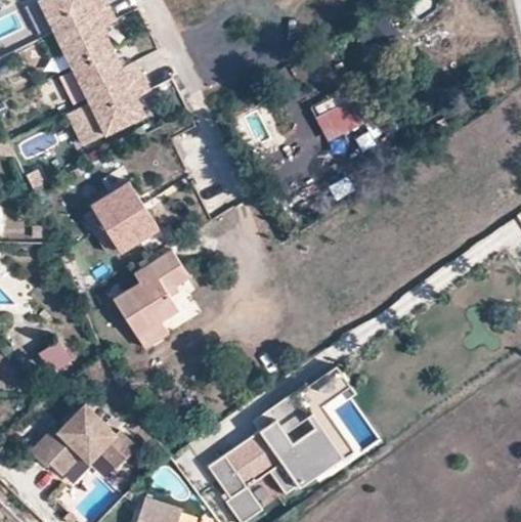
[(52,28),(107,1),(106,0),(39,0),(52,28)]
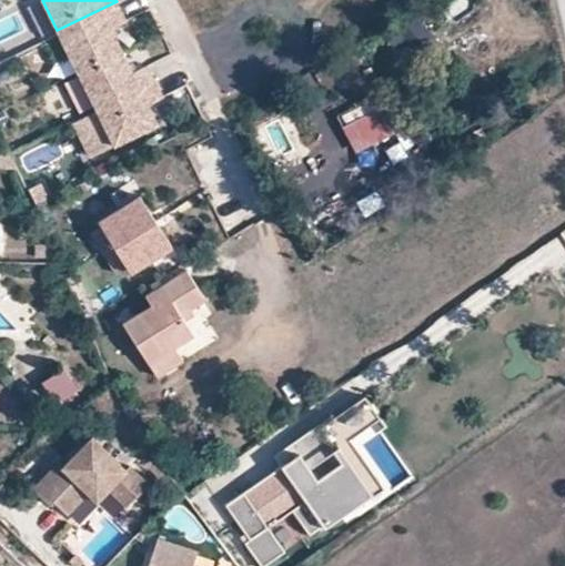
[(76,67),(119,46),(114,36),(111,28),(125,20),(117,1),(57,30),(76,67)]
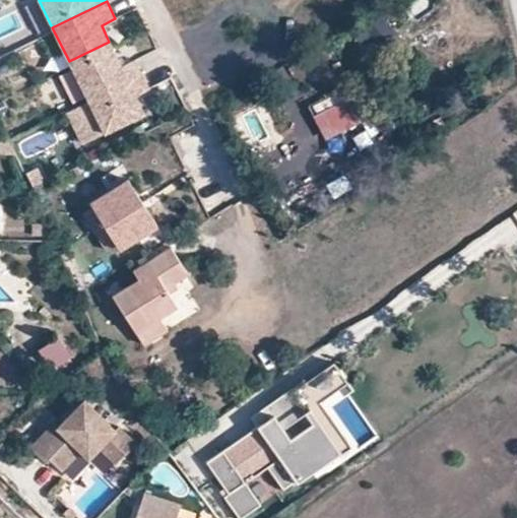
[(350,28),(356,37),(362,31),(371,45),(385,37),(370,15),(350,28)]
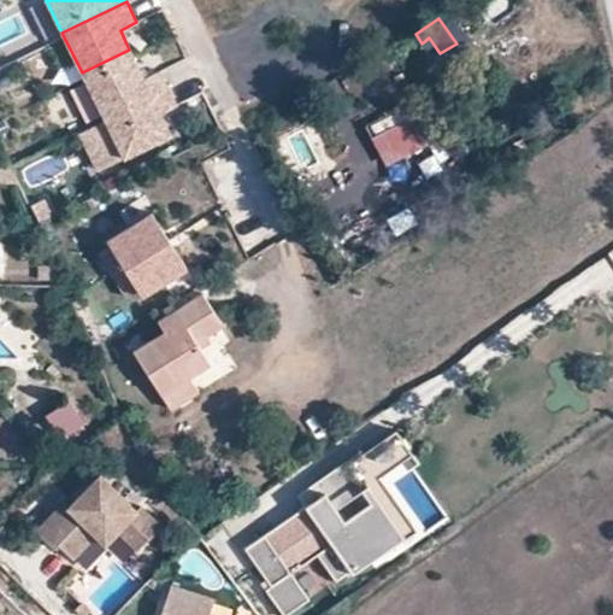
[(432,58),(440,53),(429,37),(422,44),(432,58)]
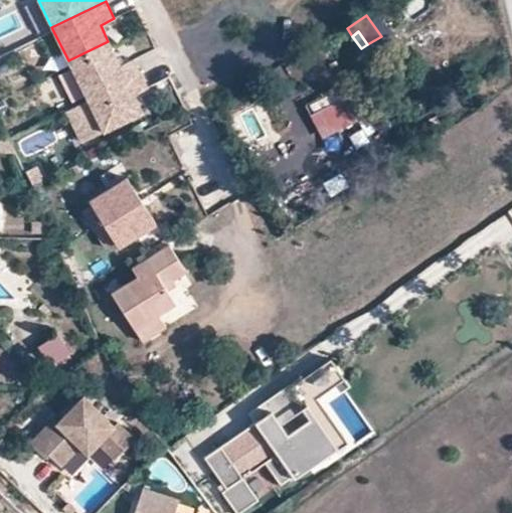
[(86,96),(139,70),(134,58),(120,65),(115,55),(108,41),(68,60),(71,68),(86,96)]
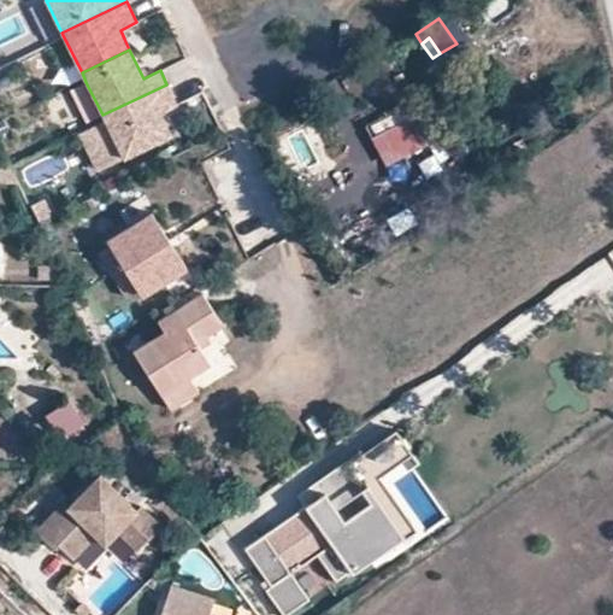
[(86,123),(102,115),(86,82),(70,91),(86,123)]
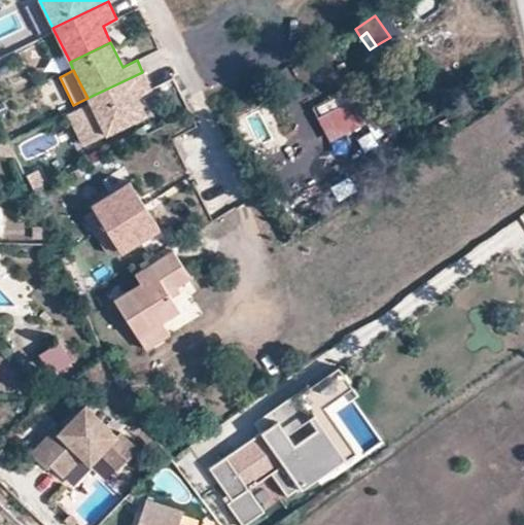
[(142,72),(88,98),(105,135),(146,114),(140,101),(137,96),(151,90),(142,72)]
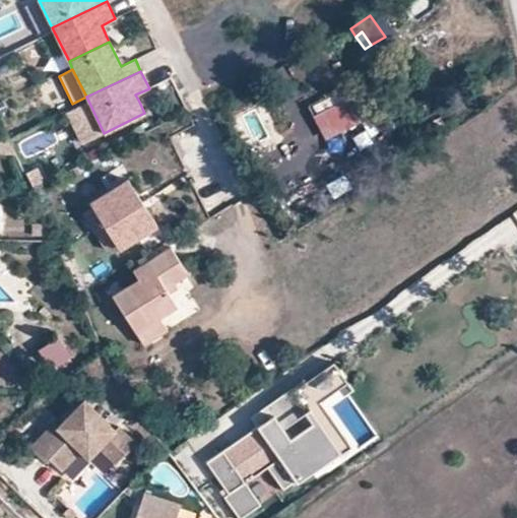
[(330,115),(307,128),(330,169),(353,155),(330,115)]
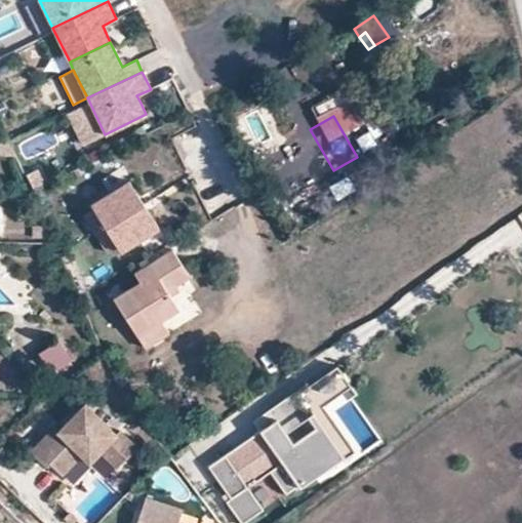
[(0,153),(13,154),(6,137),(0,137),(0,153)]
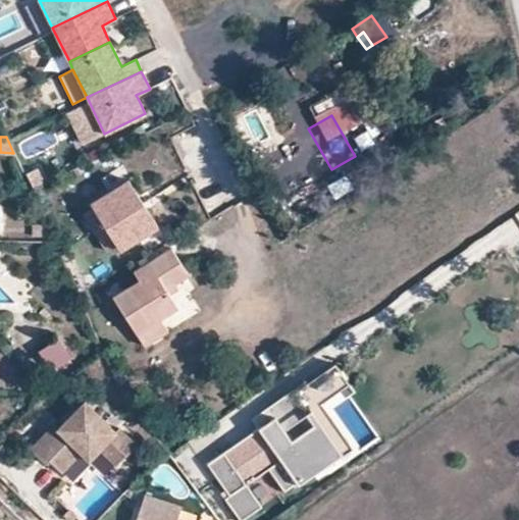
[(35,169),(24,174),(31,189),(41,184),(35,169)]
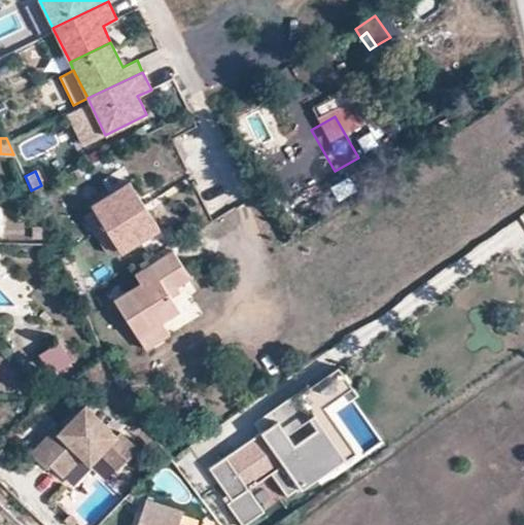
[(96,234),(145,206),(136,190),(131,181),(92,204),(95,209),(84,214),(96,234)]
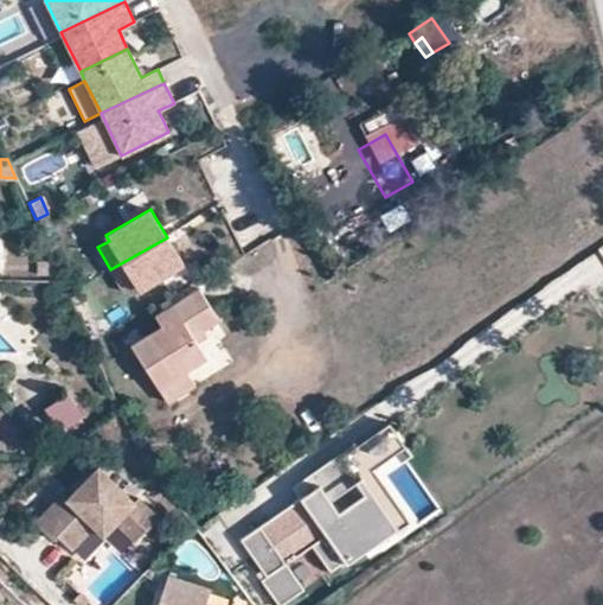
[(167,237),(110,269),(123,292),(134,286),(138,291),(183,265),(175,252),(167,237)]
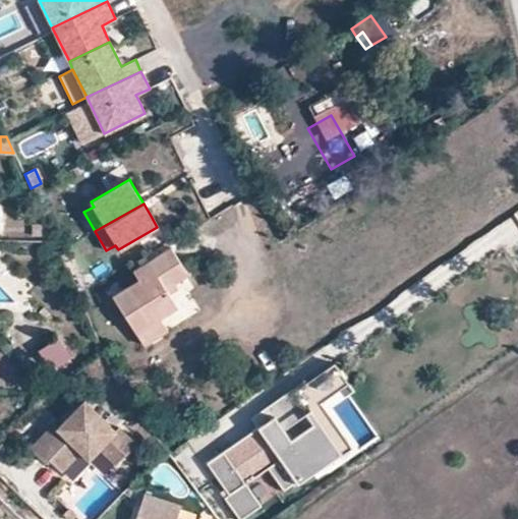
[(109,296),(129,333),(152,320),(172,308),(161,289),(184,276),(176,262),(169,249),(148,262),(138,267),(130,271),(136,280),(109,296)]
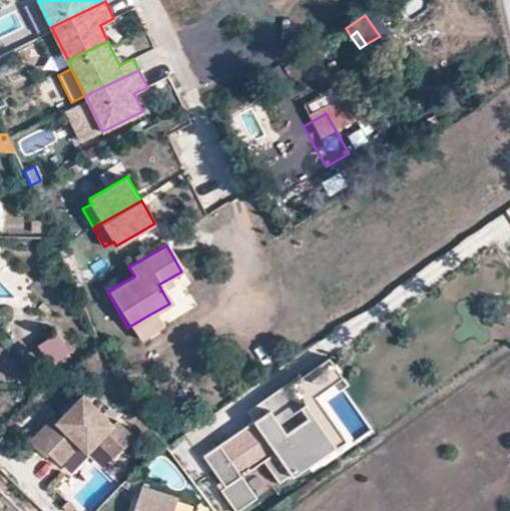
[(149,315),(127,328),(135,341),(156,328),(149,315)]
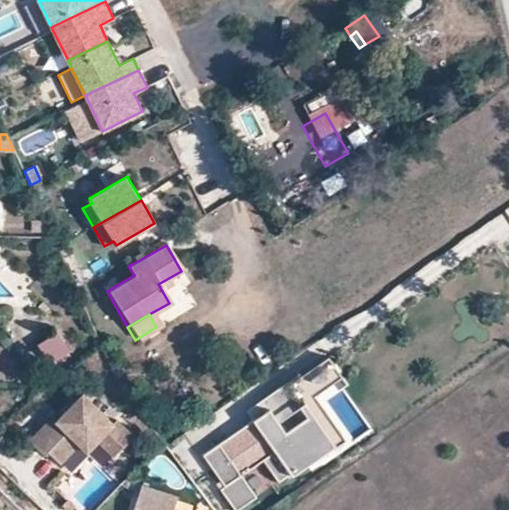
[(55,330),(37,340),(48,358),(66,348),(55,330)]
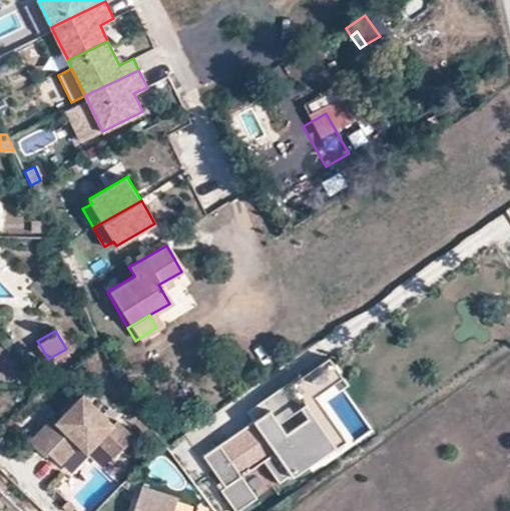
[(330,360),(302,380),(316,399),(344,380),(330,360)]
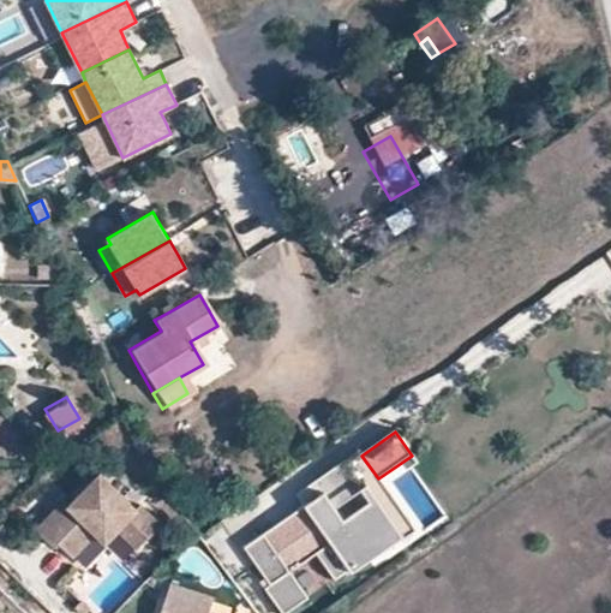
[(322,495),(244,551),(270,587),(264,591),(280,612),(291,612),(298,608),(279,583),(306,564),(324,590),(351,572),(348,569),(393,537),(360,492),(378,478),(361,456),(316,487),(322,495)]
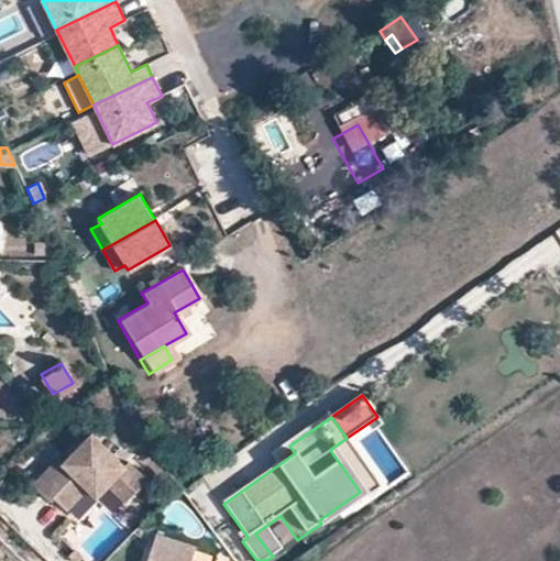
[(141,480),(121,460),(117,464),(85,432),(56,461),(53,458),(28,484),(43,498),(46,494),(53,501),(61,508),(81,486),(89,494),(101,482),(121,502),(141,480)]
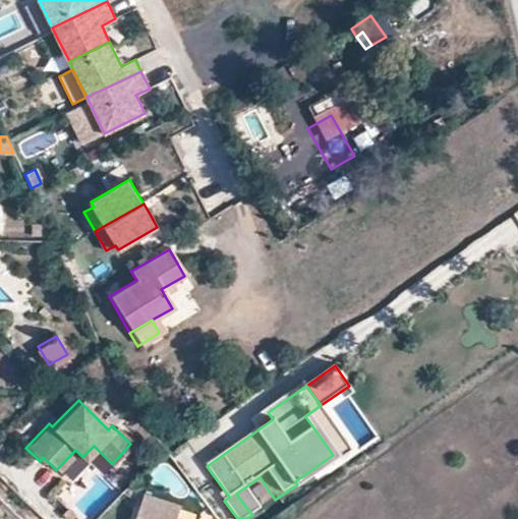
[(348,445),(321,405),(305,416),(333,455),(348,445)]
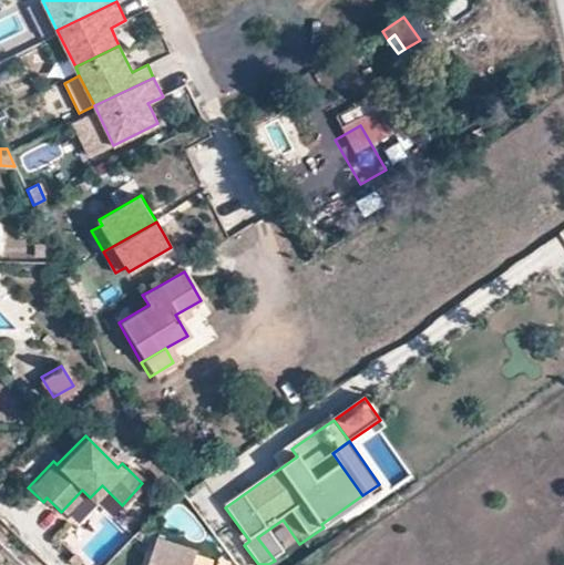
[(195,564),(186,563),(190,548),(150,536),(141,564),(195,564)]
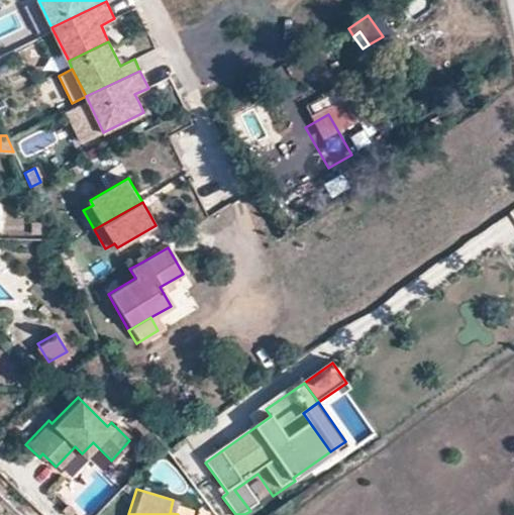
[(19,514),(0,495),(0,514),(19,514)]
